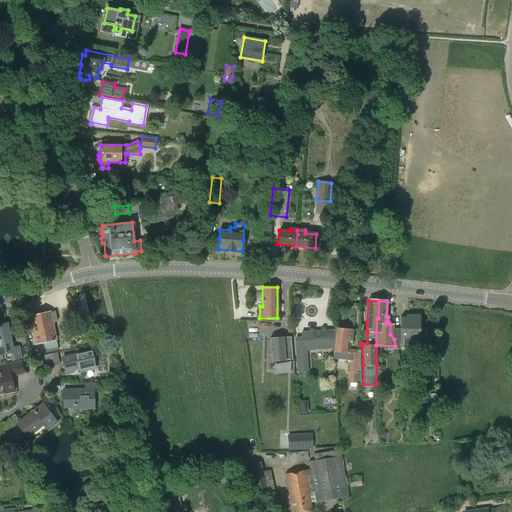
[(50,312),(29,317),(35,344),(43,343),(44,349),(45,349),(46,353),(58,350),(56,340),(52,322),(57,322),(55,312),(50,313),(50,312)]
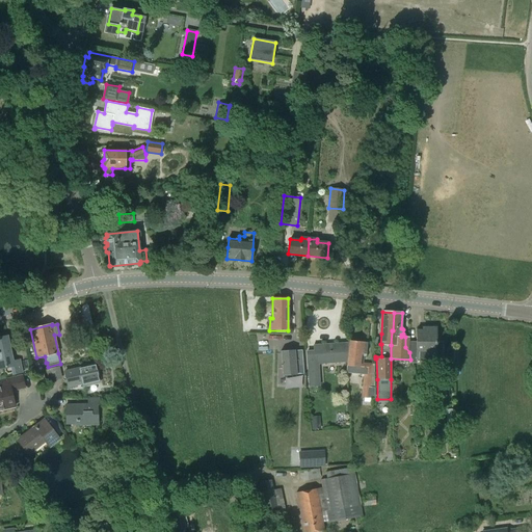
[(405,337),(405,347),(409,352),(410,360),(411,360),(411,364),(417,364),(417,357),(435,357),(435,353),(442,353),(442,343),(436,343),(436,341),(435,341),(436,327),(427,327),(427,330),(417,330),(416,346),(407,346),(408,337),(405,337)]
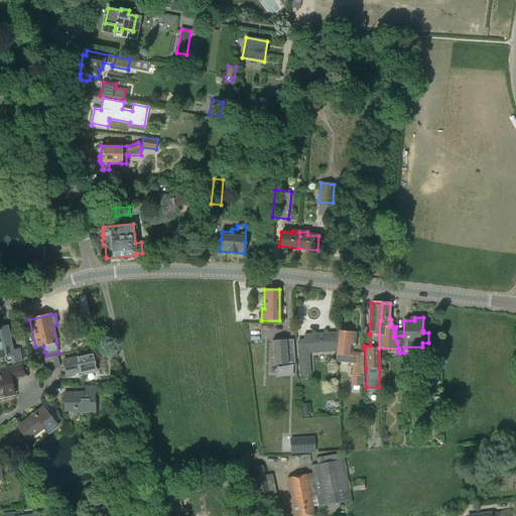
[(0,357),(11,356),(12,364),(22,362),(19,349),(12,351),(7,326),(0,327),(0,357)]
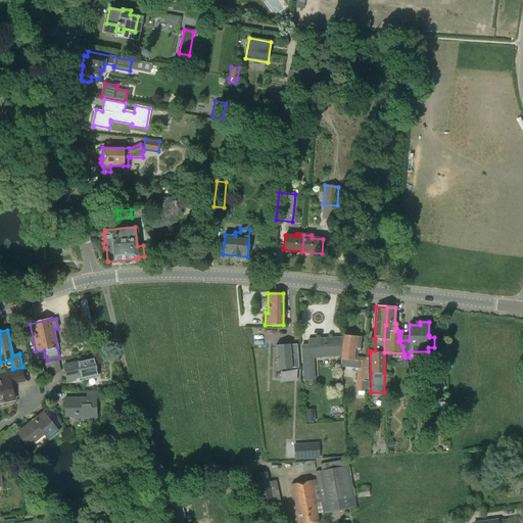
[(341,355),(340,367),(358,368),(357,380),(362,381),(361,391),(369,391),(368,381),(368,360),(366,360),(366,358),(353,357),(354,349),(360,349),(362,337),(343,335),(343,337),(341,355)]
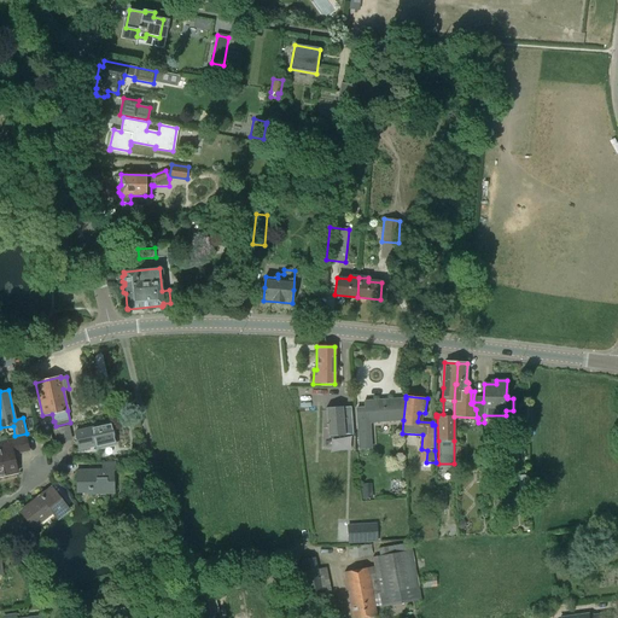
[(365,409),(356,410),(360,449),(372,448),(369,423),(403,420),(406,398),(365,401),(365,409)]
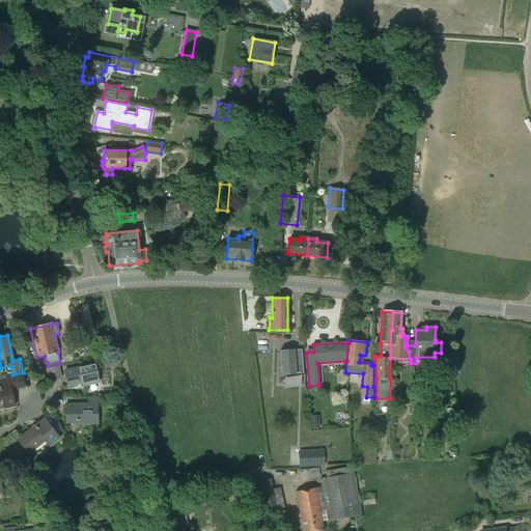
[(304,373),(302,350),(295,351),(295,350),(289,350),(287,350),(280,351),(281,369),(287,369),(287,374),(297,374),(297,373),(304,373)]
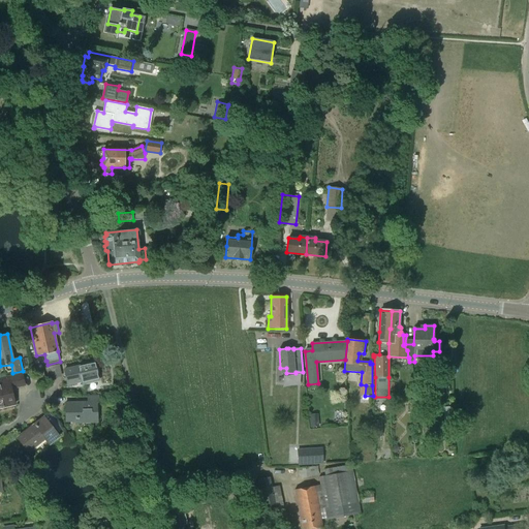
[(64,370),(67,384),(82,381),(83,384),(98,381),(94,363),(64,370)]
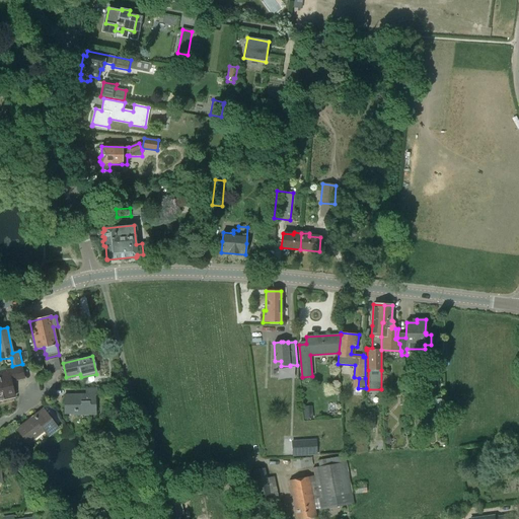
[(60,369),(58,358),(45,361),(48,372),(60,369)]
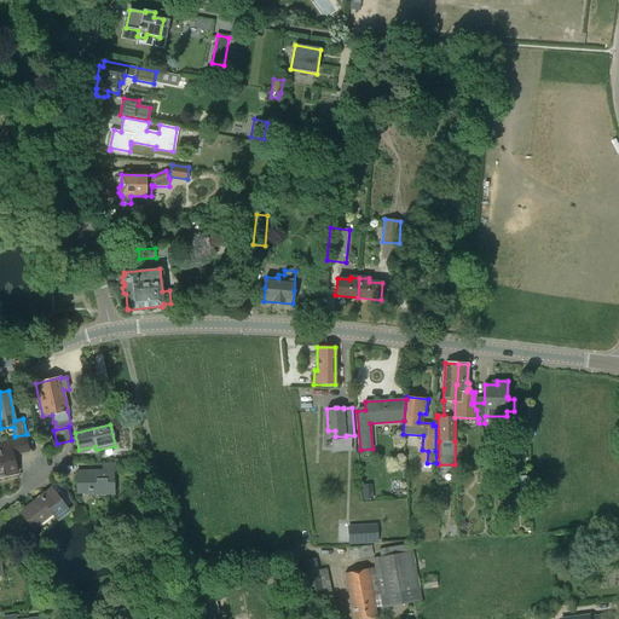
[(50,433),(41,435),(45,450),(53,447),(50,433)]
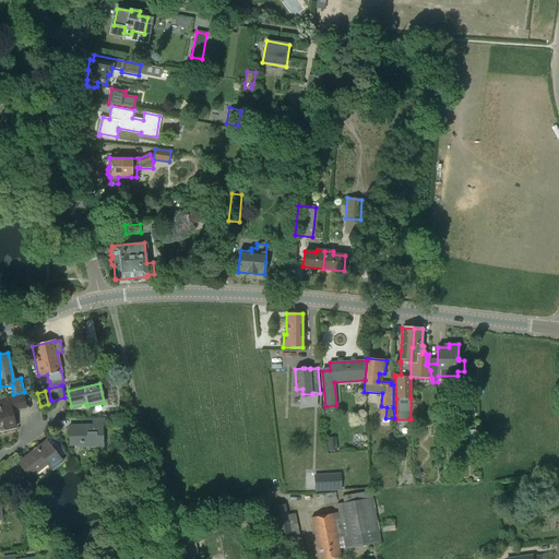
[(0,405),(0,430),(15,428),(11,411),(26,408),(23,394),(0,399),(0,404),(0,406),(0,405)]
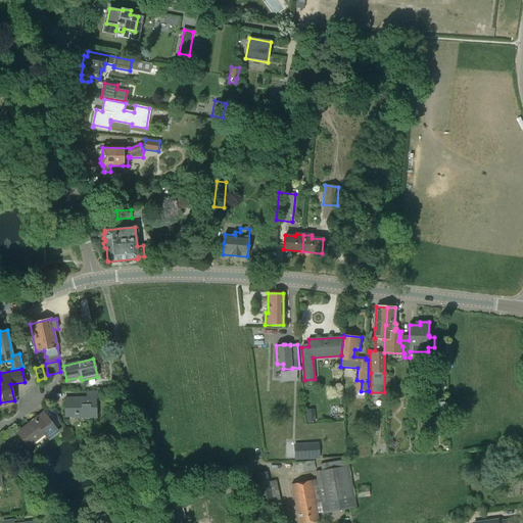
[(65,414),(76,414),(76,418),(96,417),(95,398),(97,398),(97,391),(86,391),(86,398),(64,398),(65,414)]
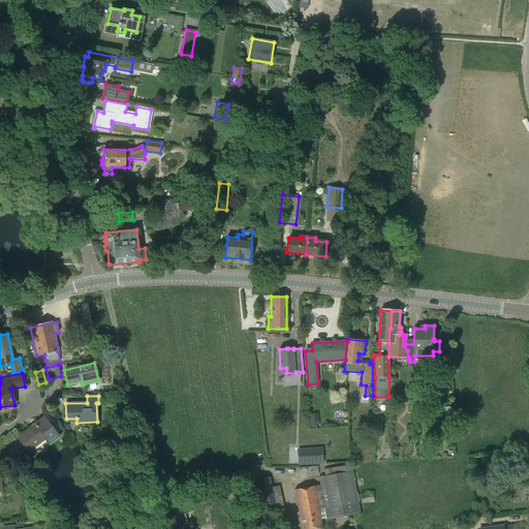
[(452,427),(450,406),(443,406),(443,427),(452,427)]
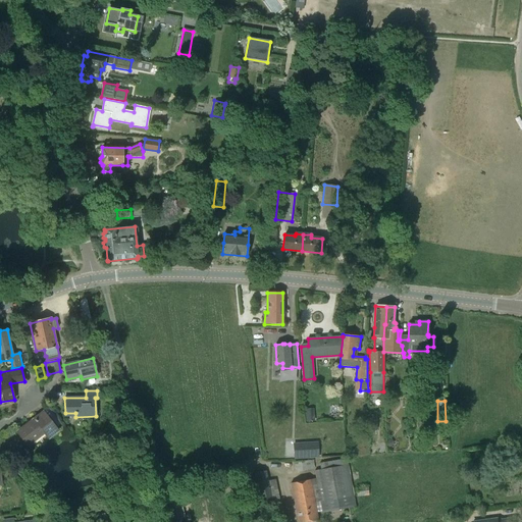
[(316,410),(306,411),(306,424),(316,424),(316,410)]
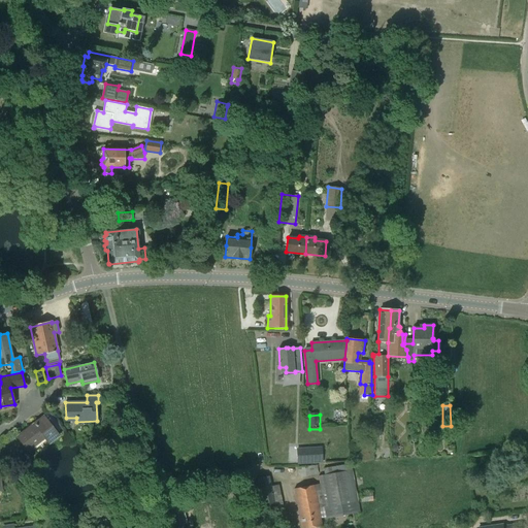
[(18,437),(28,451),(45,438),(50,443),(59,436),(43,417),(18,437)]
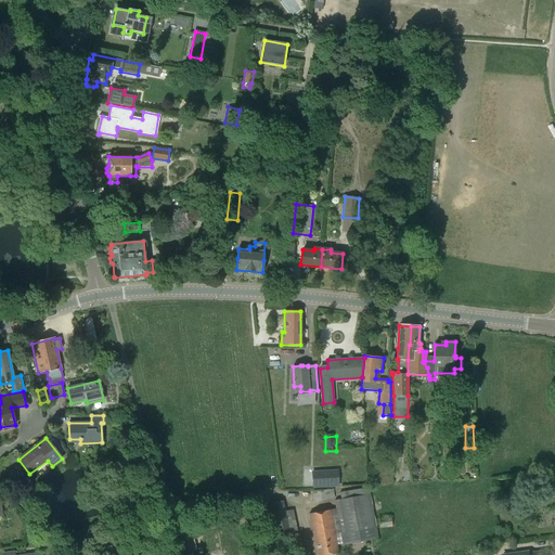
[(401,443),(391,443),(391,457),(401,457),(401,443)]
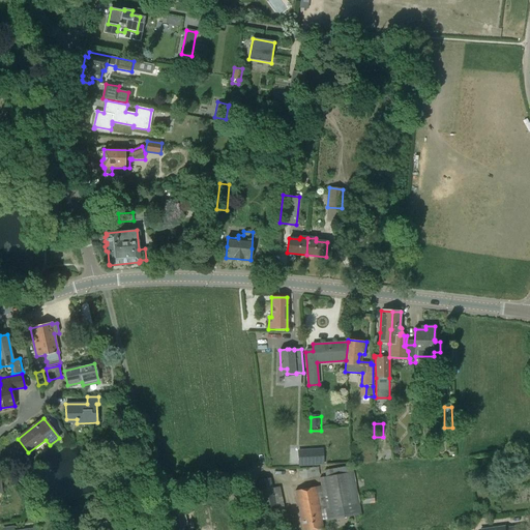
[(322,448),(297,449),(298,466),(323,465),(322,448)]
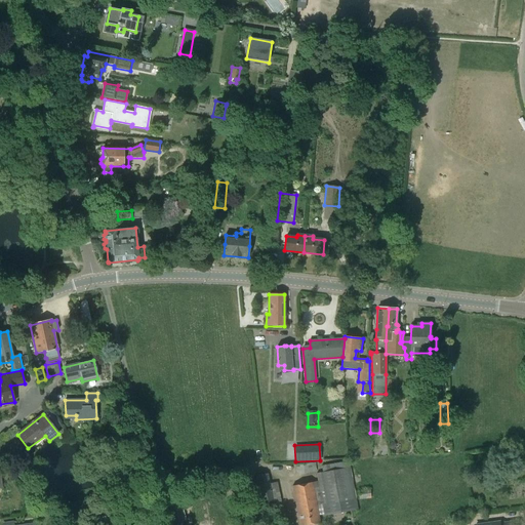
[(313,482),(292,486),(298,524),(311,524),(320,523),(317,507),(322,506),(324,516),(358,510),(349,461),(321,467),(322,473),(316,474),(320,493),(315,494),(313,482)]
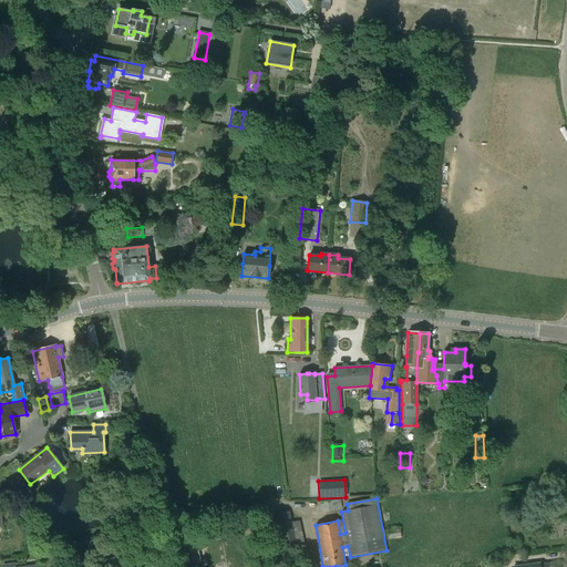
[(336,501),(320,502),(320,512),(342,511),(341,500),(336,501)]
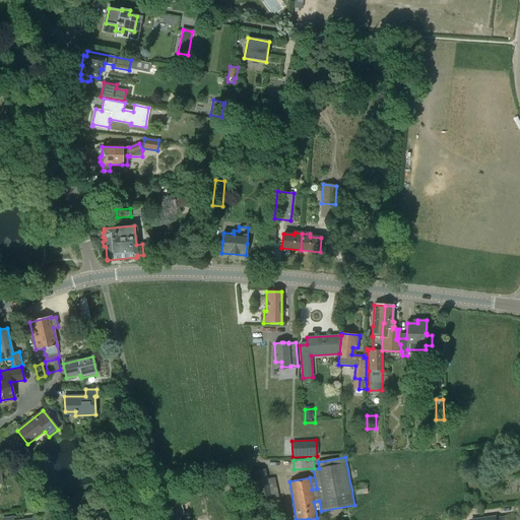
[(265,469),(253,471),(259,505),(278,501),(274,477),(267,479),(265,469)]
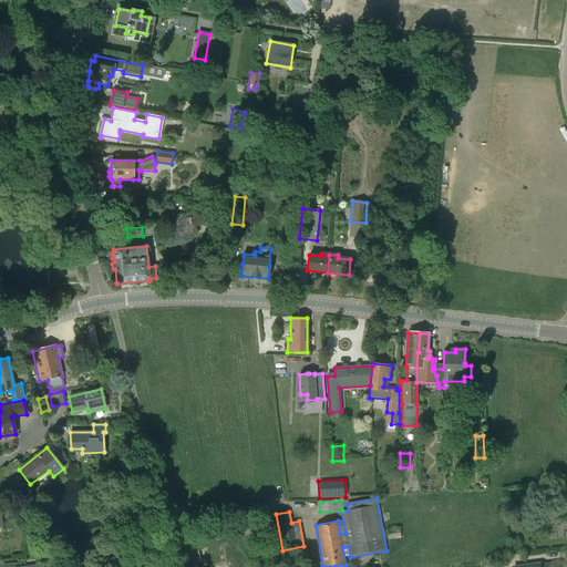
[(388,531),(388,539),(401,538),(400,528),(388,531)]
